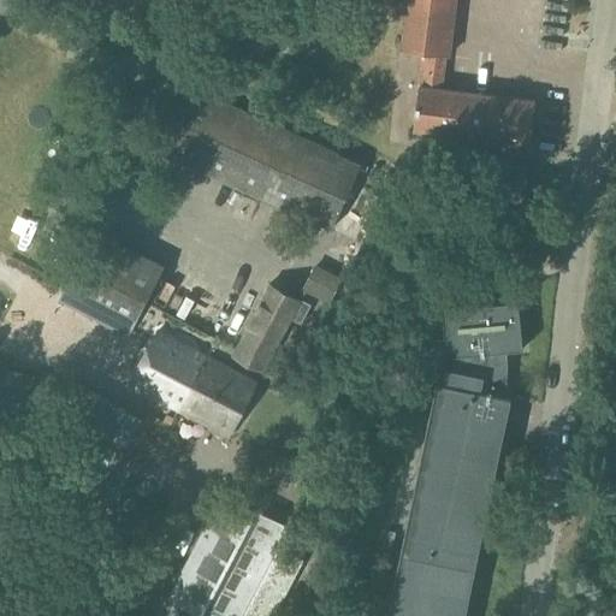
[(408,0),(402,51),(421,53),(418,88),(419,88),(413,132),(529,147),(535,101),(442,89),(445,55),(449,57),(455,0),(408,0)]
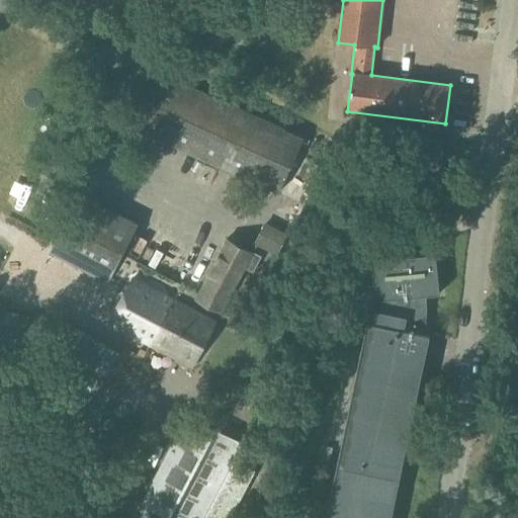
[(131,125),(278,193),(304,138),(156,70),(131,125)]
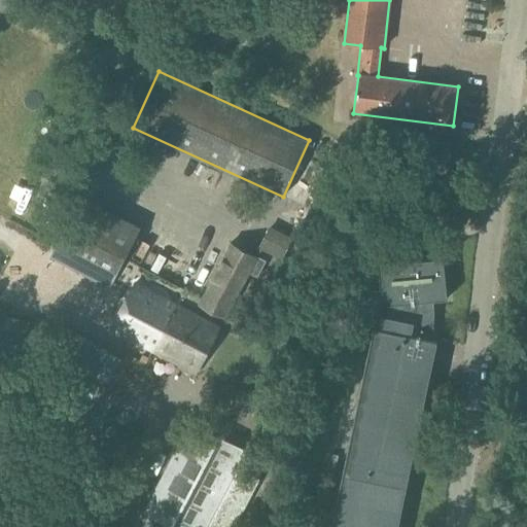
[(428,152),(425,173),(447,176),(450,154),(428,152)]
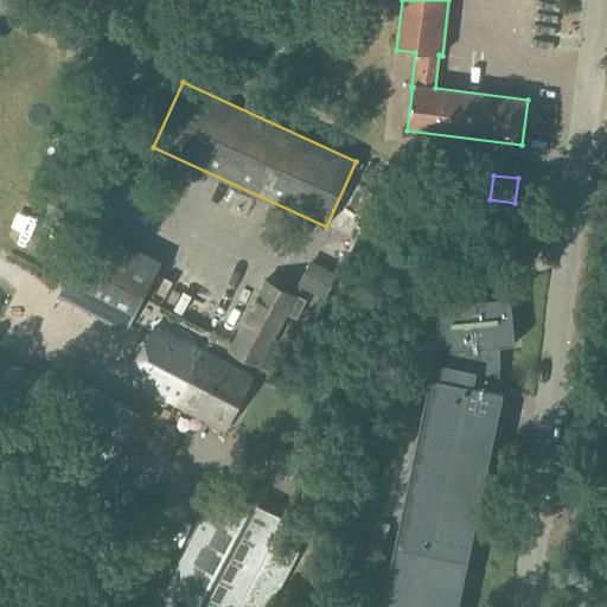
[(95,227),(58,294),(127,330),(163,262),(95,227)]
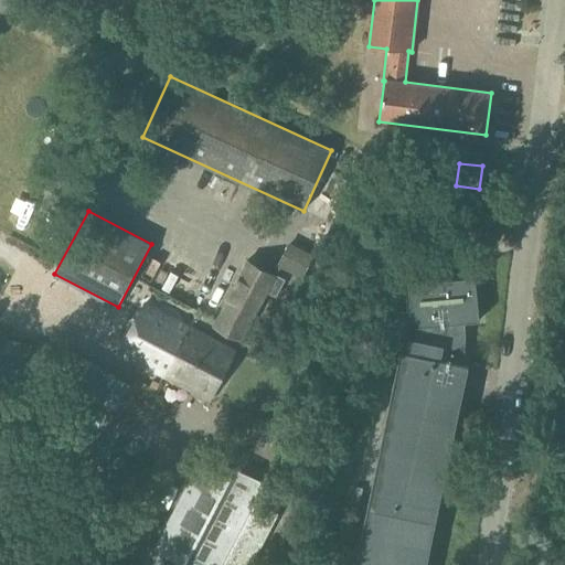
[(253,254),(214,326),(242,340),(267,292),(276,297),(286,279),(276,275),(280,268),(253,254)]
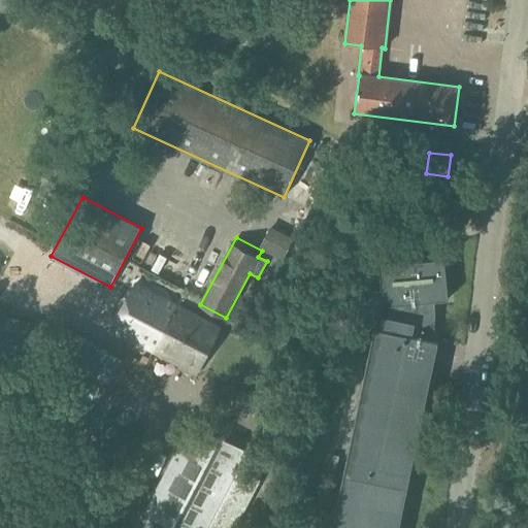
[(398,527),(431,376),(429,376),(429,377),(423,375),(433,333),(434,327),(435,320),(435,314),(435,306),(434,300),(449,299),(444,258),(380,264),(384,305),(389,304),(388,317),(383,316),(380,329),(374,328),(332,527),(398,527)]
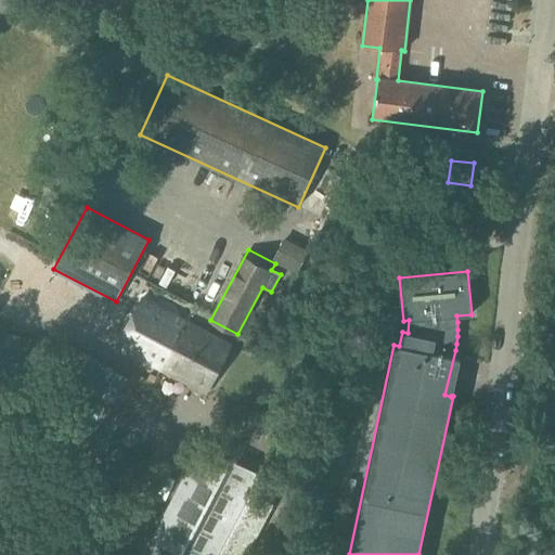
[(232,345),(194,325),(143,298),(118,346),(168,374),(206,394),(232,345)]
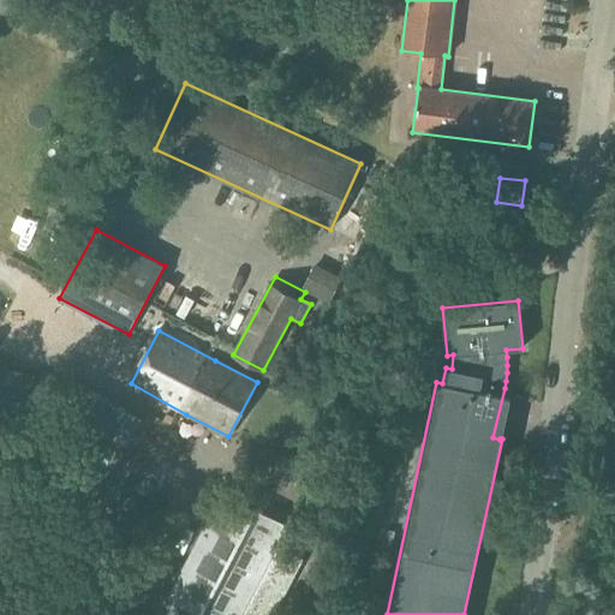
[(0,434),(17,439),(35,376),(7,369),(0,396),(0,434)]
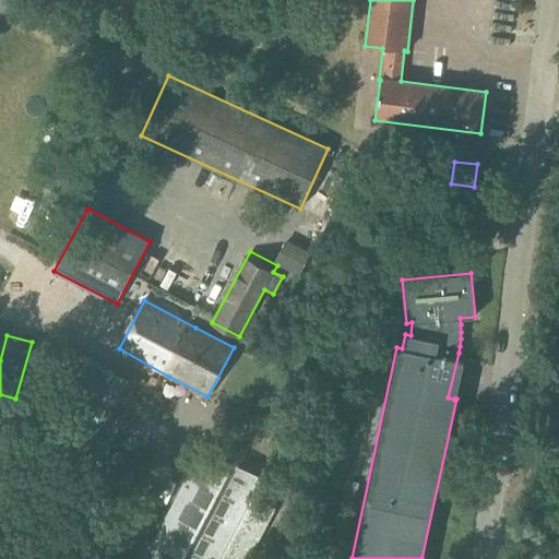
[(129,380),(78,351),(60,380),(64,383),(49,409),(66,419),(74,404),(81,407),(87,396),(111,409),(129,380)]
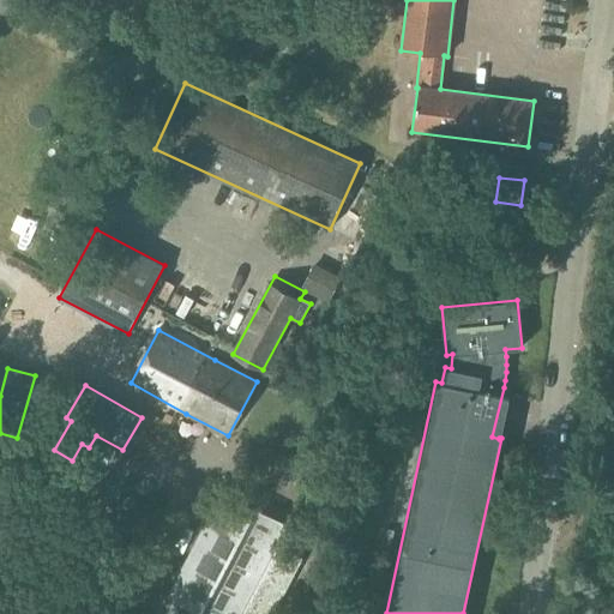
[(0,486),(11,447),(0,444),(0,486)]
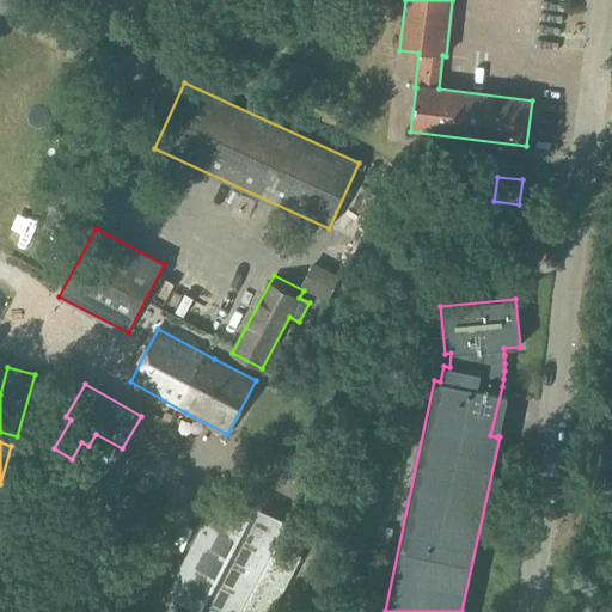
[(42,466),(36,477),(57,490),(63,478),(42,466)]
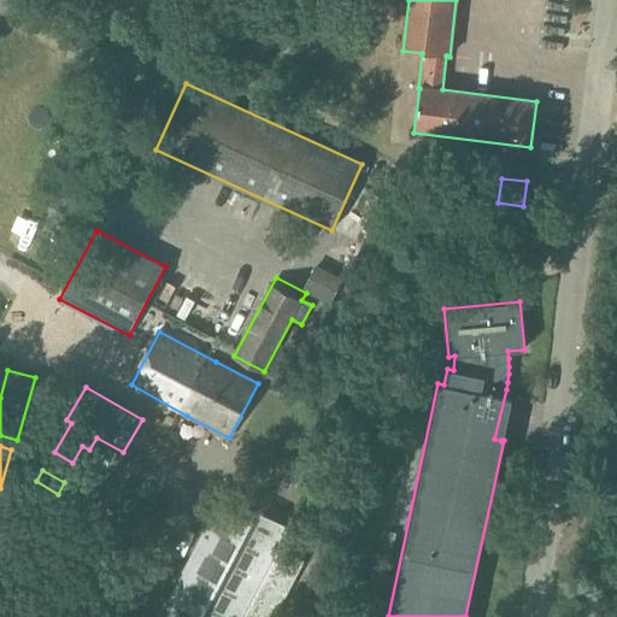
[(241,616),(288,526),(224,493),(169,600),(201,616),(241,616)]
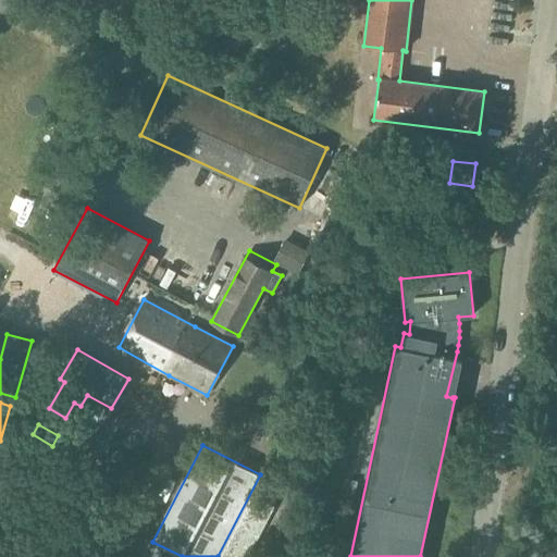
[(358,483),(348,482),(348,483),(345,499),(354,500),(358,483)]
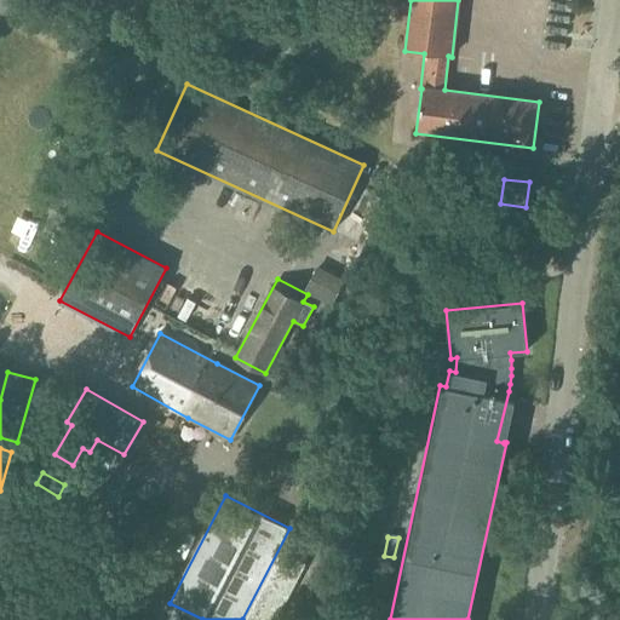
[(331,575),(317,572),(313,586),(327,591),(331,575)]
